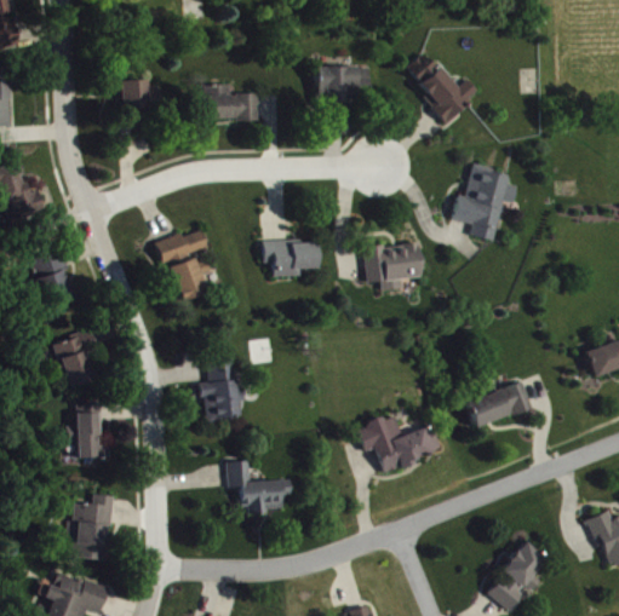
[(0,47),(17,45),(9,0),(0,0),(0,47)]
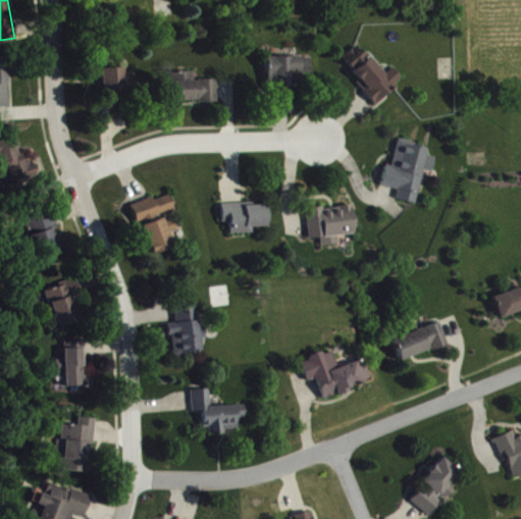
[(404,79),(394,67),(384,74),(357,44),(340,59),(377,102),(404,79)]
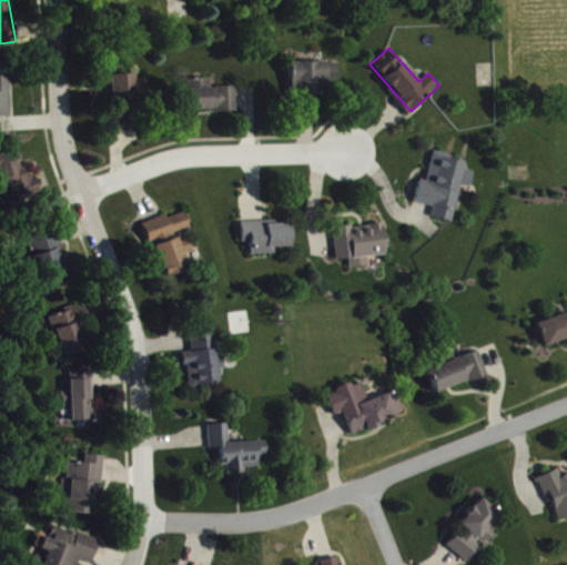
[(289,62),(290,87),(295,87),(296,97),(317,97),(317,88),(341,88),(340,61),(289,62)]
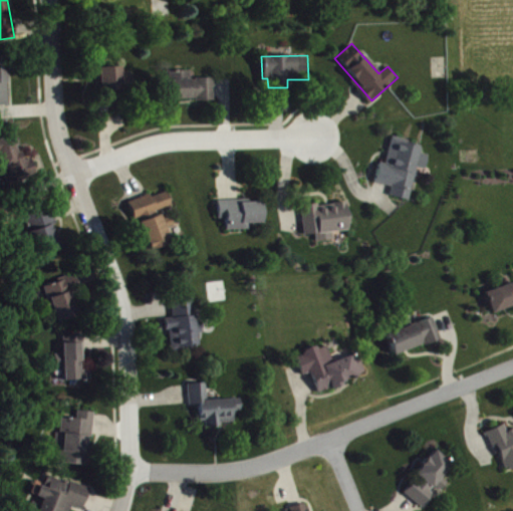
[(0,104),(8,104),(7,57),(0,56),(0,104)]
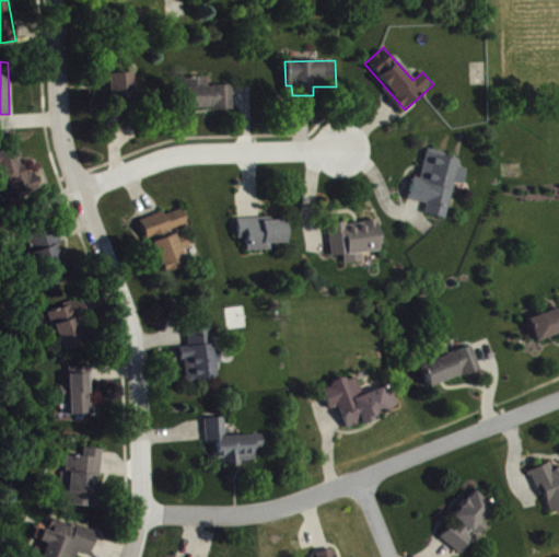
[(134,114),(132,72),(108,72),(109,114),(134,114)]
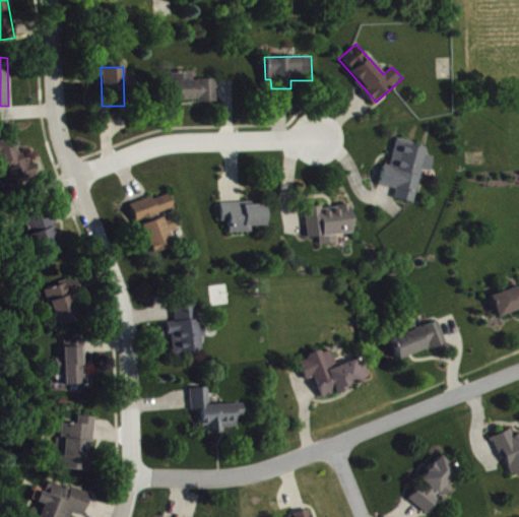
[(216,101),(216,78),(193,79),(193,71),(171,71),(171,79),(166,79),(166,102),(216,101)]
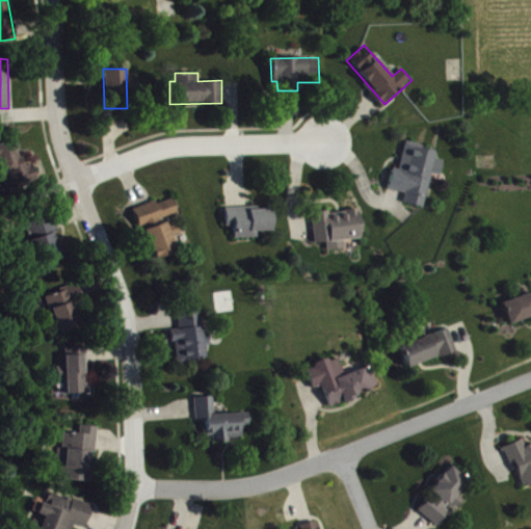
[(0,190),(36,178),(31,163),(23,166),(14,138),(0,142),(0,190)]
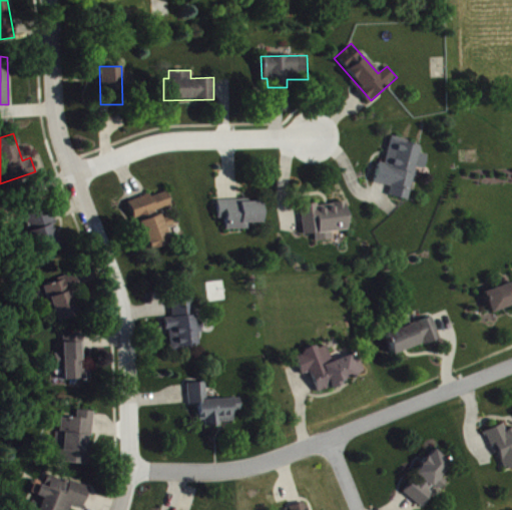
[(409,199),(417,167),(425,169),(430,148),(391,139),(385,163),(379,161),(375,181),(392,185),(390,194),(409,199)]
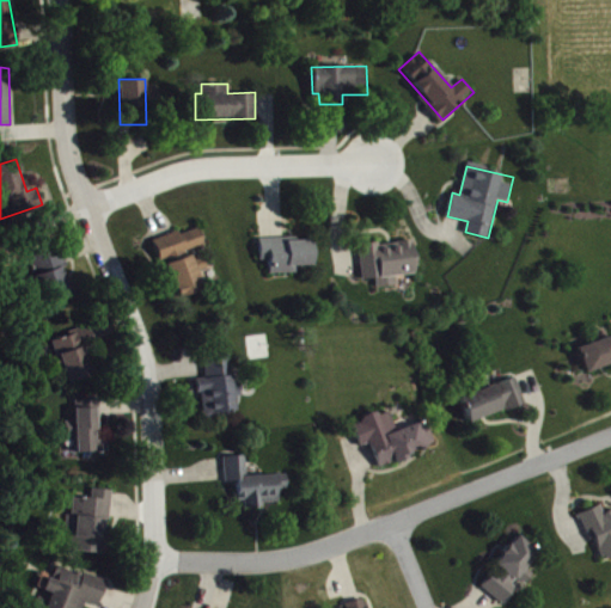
[(206,246),(199,226),(154,241),(162,262),(206,246)]
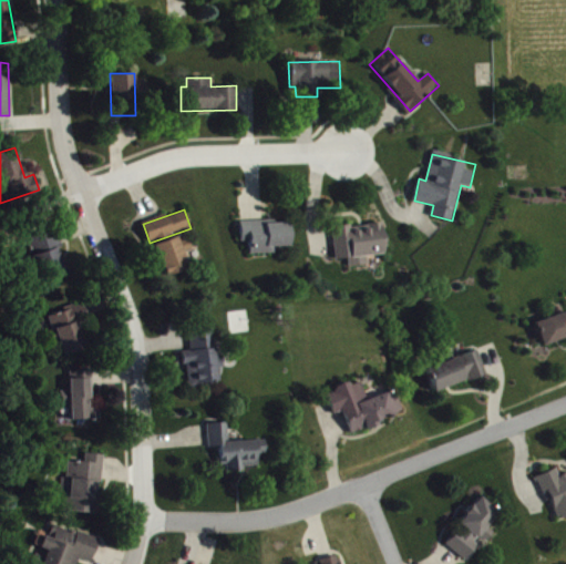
[(242,242),(249,241),(250,254),(275,253),(275,246),(290,246),(289,221),(240,222),(242,242)]
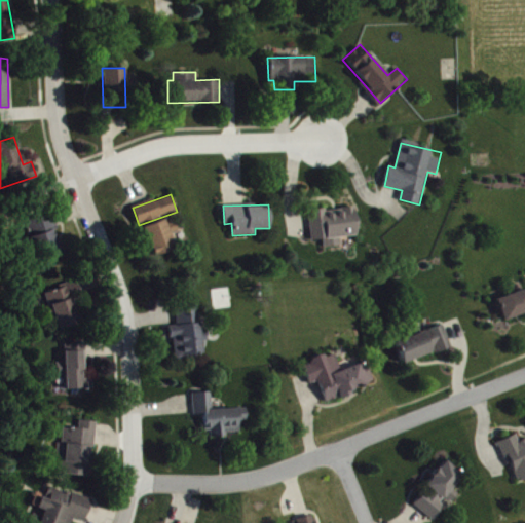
[(324,247),(342,246),(341,236),(358,235),(355,207),(308,211),(311,240),(324,238),(324,247)]
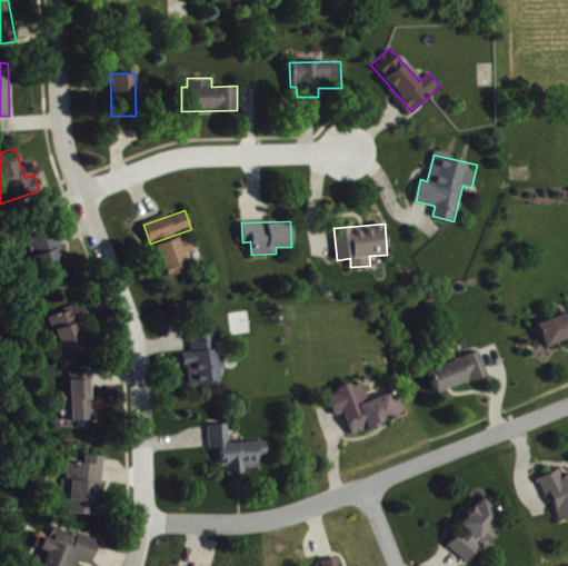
[(190,239),(181,242),(179,237),(155,246),(167,277),(190,268),(185,252),(193,249),(190,239)]
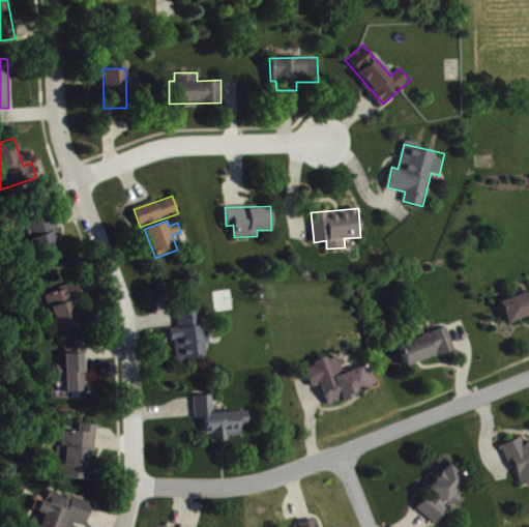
[(42,263),(63,255),(53,230),(33,238),(42,263)]
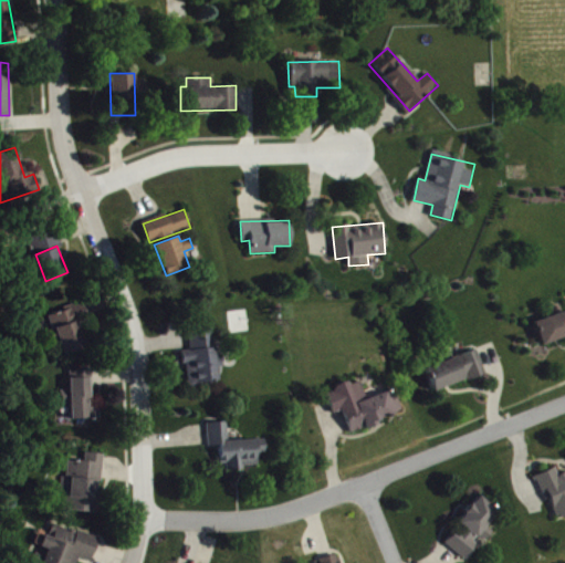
[(63,355),(86,347),(77,320),(87,316),(83,300),(70,304),(71,309),(49,315),(51,321),(43,323),(49,341),(59,339),(63,355)]
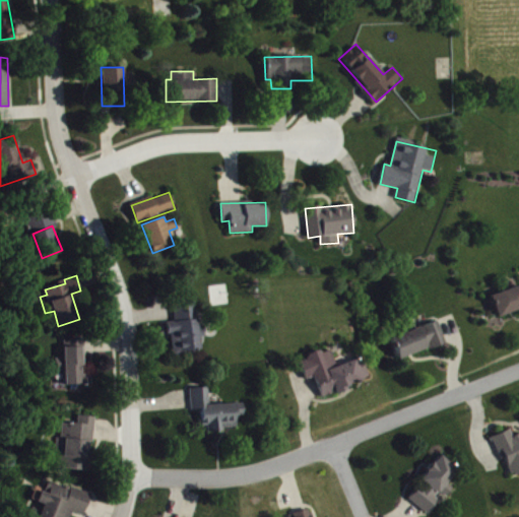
[(518,309),(518,286),(492,296),(499,317),(518,309)]
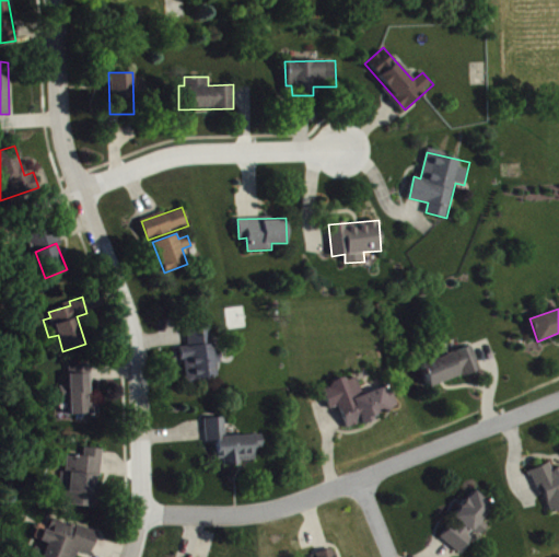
[(186,380),(217,376),(210,324),(187,327),(189,346),(182,347),(186,380)]
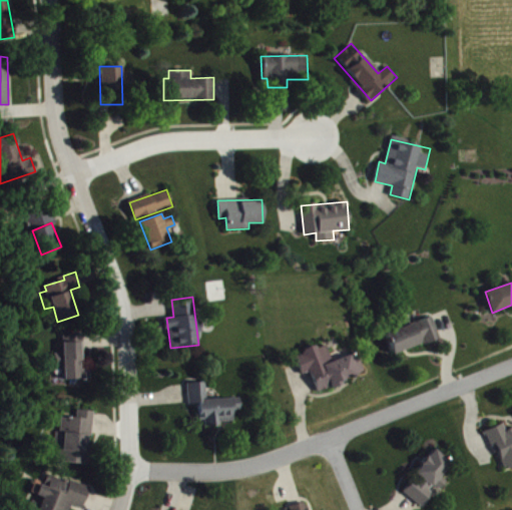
[(442,339),(434,317),(386,333),(393,354),(425,343),(425,344),(442,339)]
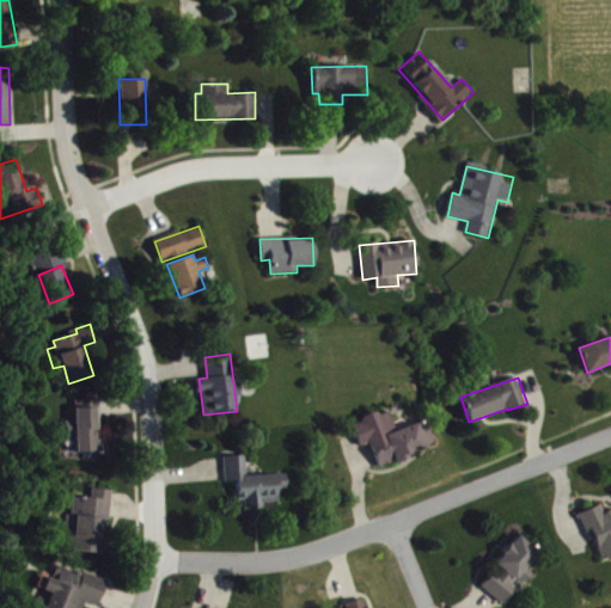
[(102,399),(75,399),(75,421),(67,421),(67,435),(77,435),(77,452),(108,452),(108,438),(96,438),(96,430),(101,430),(102,399)]
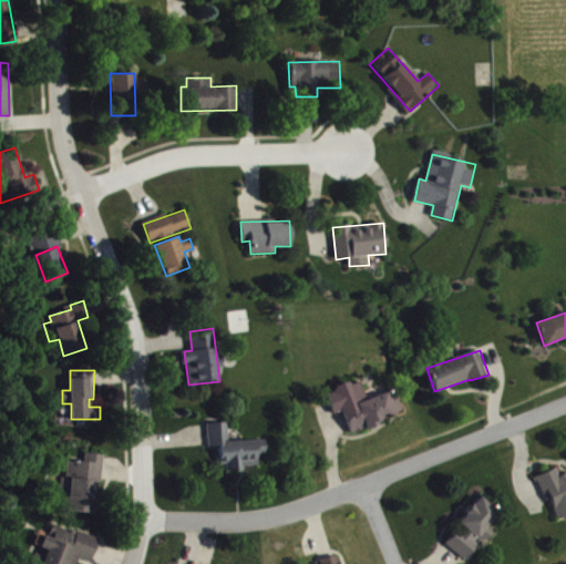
[(351,433),(379,426),(377,419),(403,411),(398,389),(368,398),(363,381),(349,386),(349,385),(327,390),(333,413),(345,410),(351,433)]
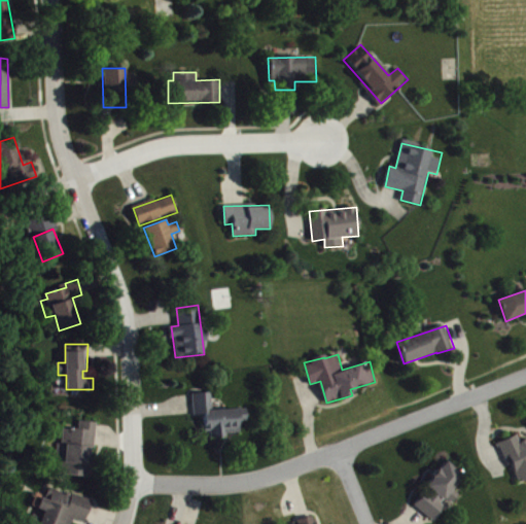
[(194,393),(195,415),(205,415),(205,435),(241,433),(241,421),(248,421),(248,409),(213,410),(212,392),(194,393)]
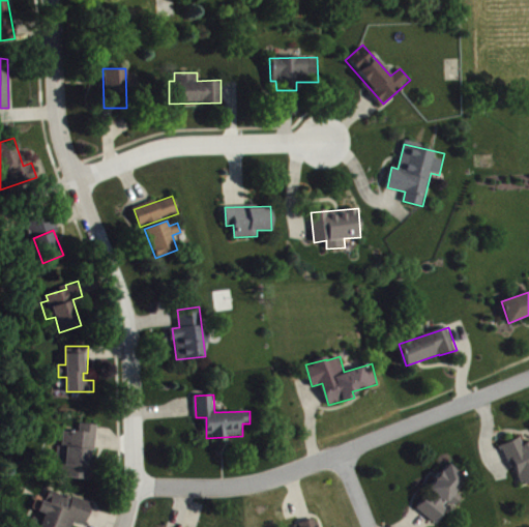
[(98,425),(80,423),(80,431),(64,430),(62,445),(61,445),(58,476),(91,479),(94,450),(96,450),(98,425)]
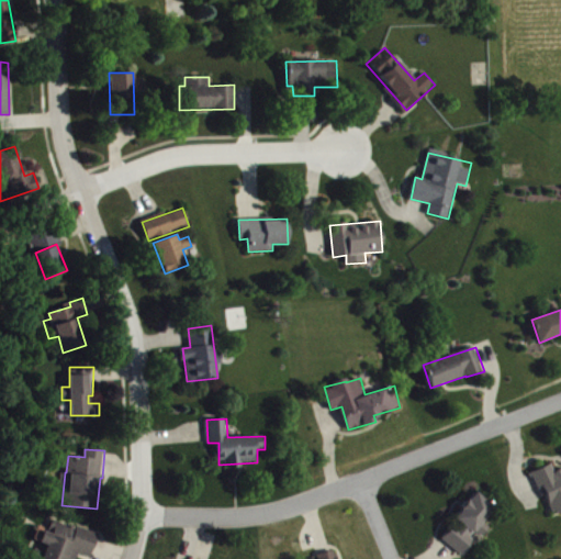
[(533,472),(542,495),(547,494),(556,517),(560,514),(560,468),(556,471),(552,464),(533,472)]
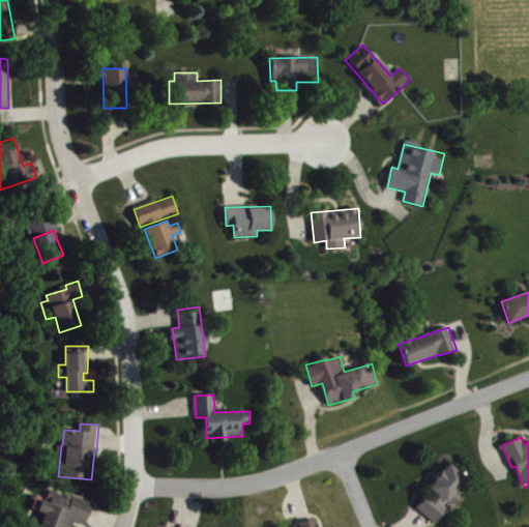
[(417,508),(435,522),(450,502),(456,505),(463,497),(457,492),(468,478),(449,464),(429,489),(432,491),(417,508)]
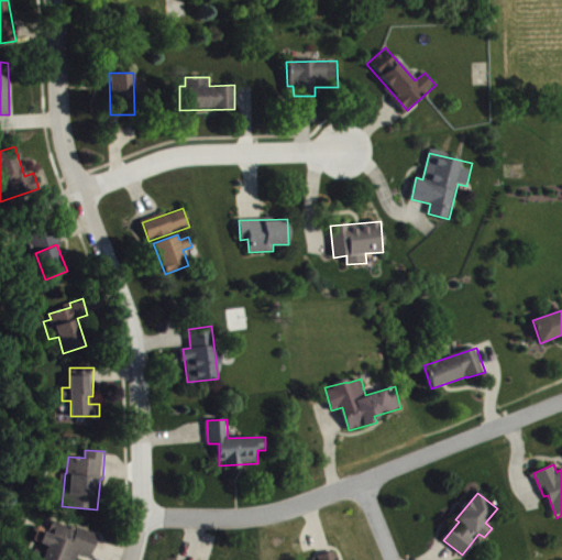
[(79,559),(81,555),(92,558),(100,535),(58,522),(53,535),(46,533),(36,559),(79,559)]
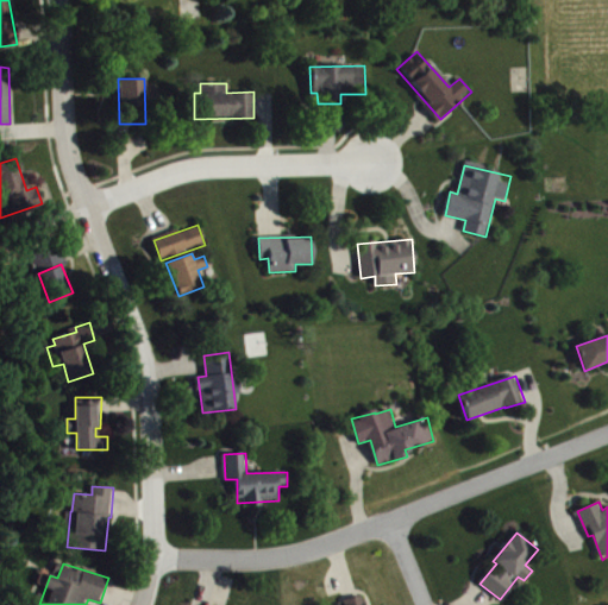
[(364,604),(363,594),(344,600),(344,604),(364,604)]
